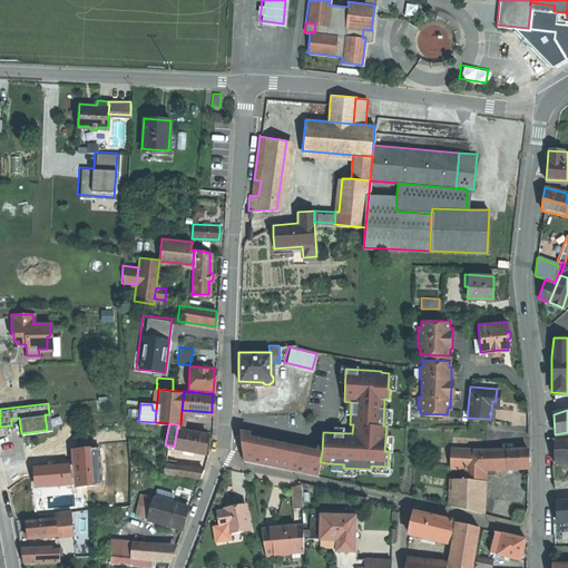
[(174,447),(203,452),(205,442),(206,433),(177,428),(174,447)]
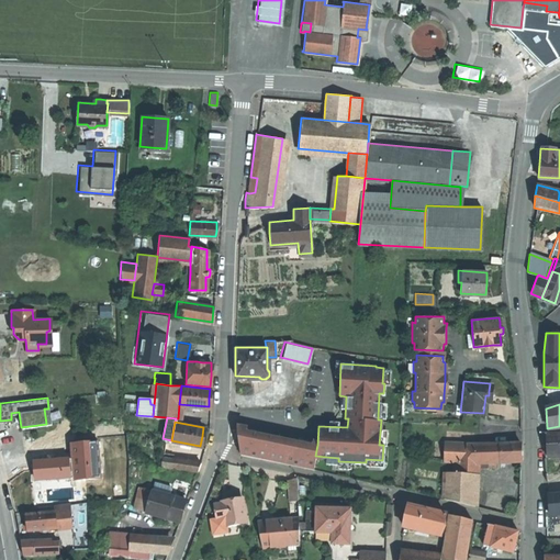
[(238,452),(313,468),(315,456),(317,445),(235,428),(238,452)]
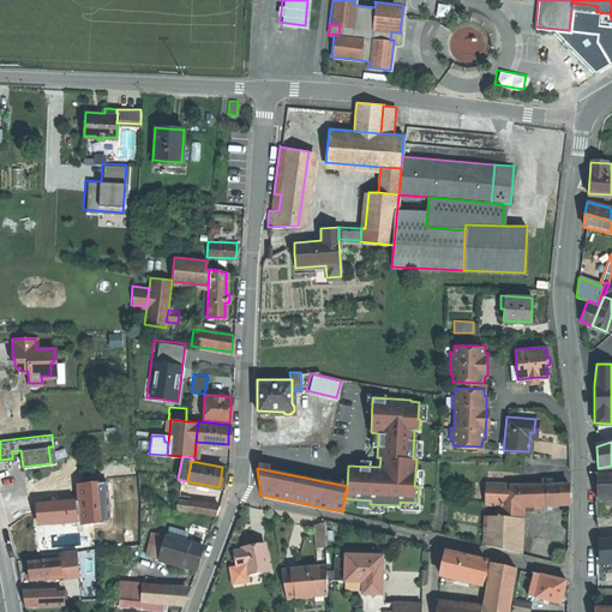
[(611,497),(611,472),(597,472),(597,486),(597,497),(611,497)]
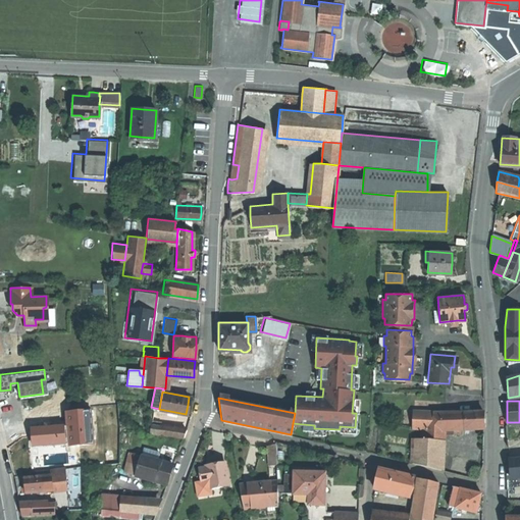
[(92,443),(89,409),(65,411),(66,424),(67,424),(68,433),(69,445),(92,443)]
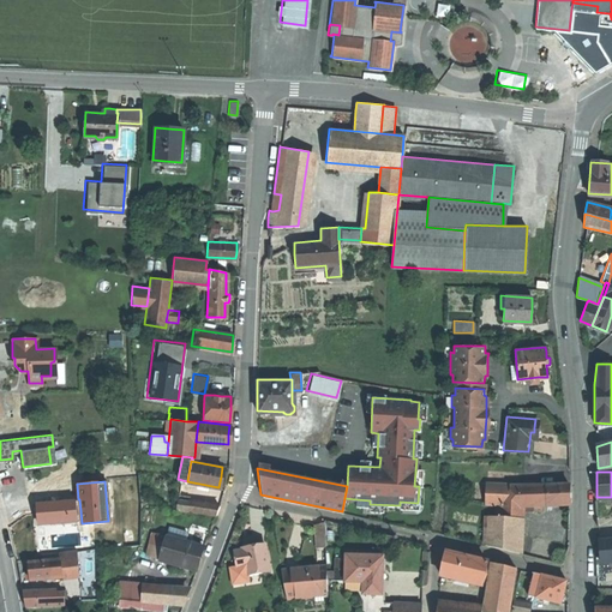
[(568,483),(519,485),(519,504),(541,504),(568,503),(568,493),(568,483)]
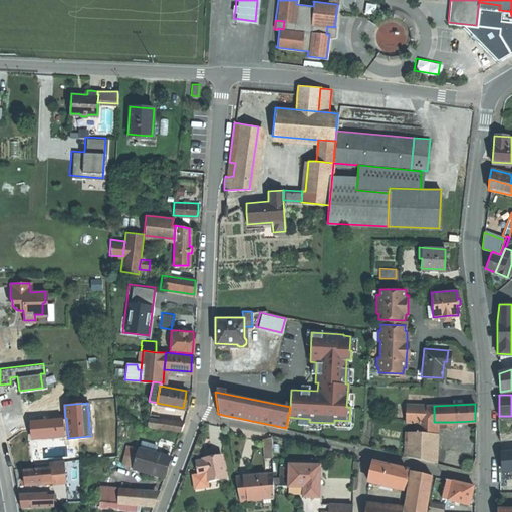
[(419,432),(434,432),(434,427),(434,422),(434,406),(431,406),(407,405),(406,420),(420,421),(419,432)]
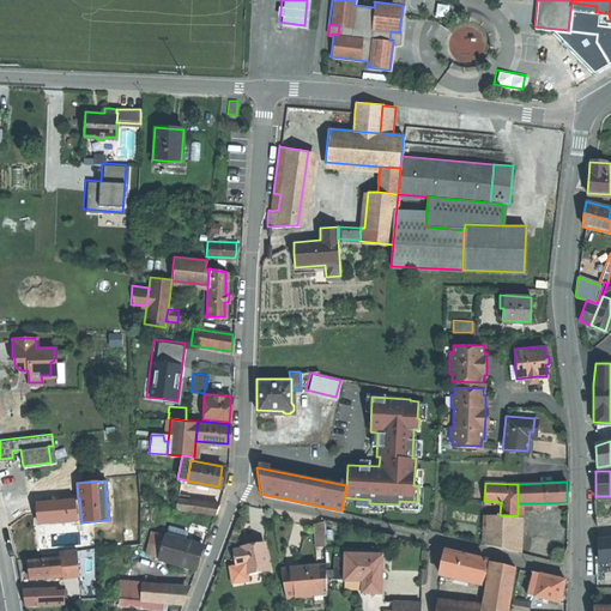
[(186,509),(187,498),(176,497),(175,508),(186,509)]
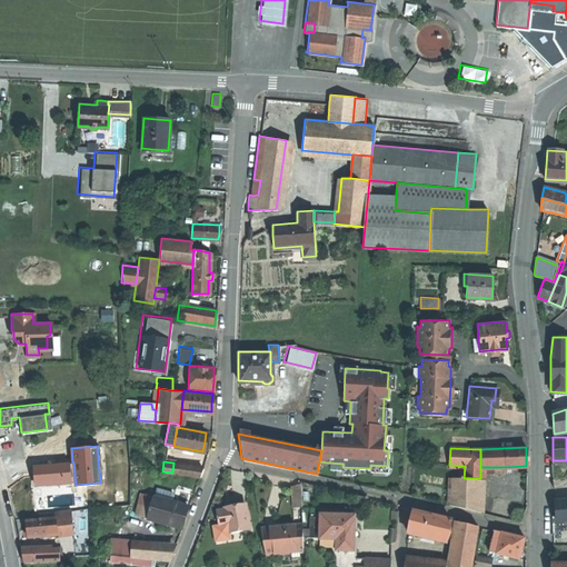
[(172,473),(199,476),(202,467),(173,463),(172,473)]
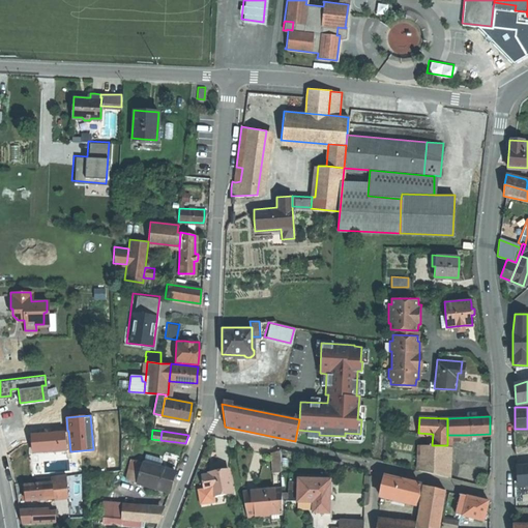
[(432,445),(418,444),(417,469),(446,476),(446,468),(449,468),(449,466),(447,465),(447,445),(432,445)]
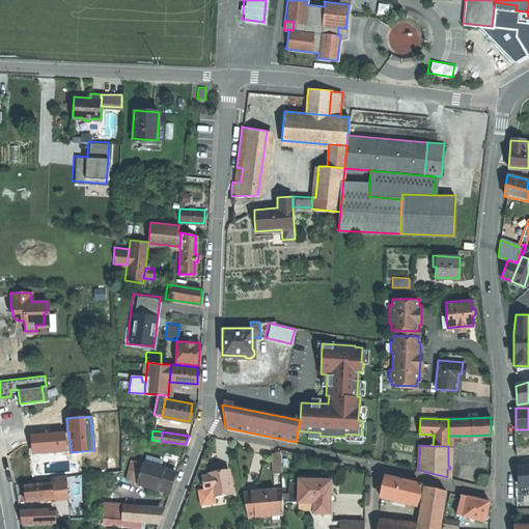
[(280,472),(279,451),(272,451),(273,472),(280,472)]
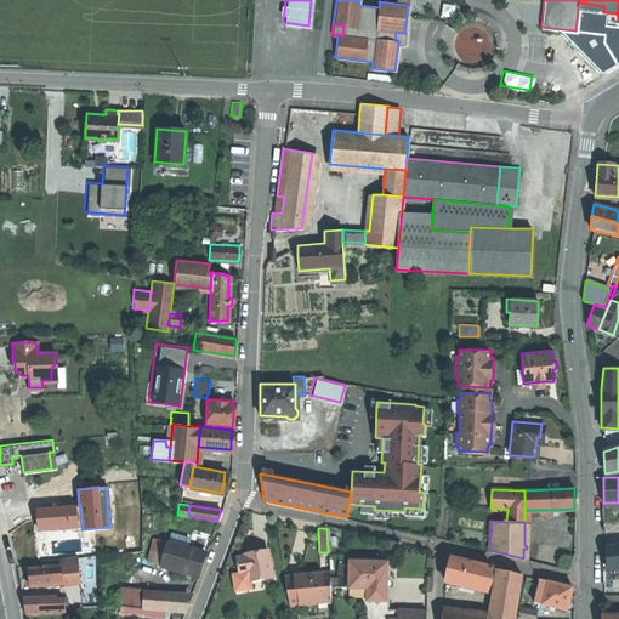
[(166,541),(186,546),(187,539),(186,537),(180,535),(179,533),(172,531),(169,533),(166,541)]
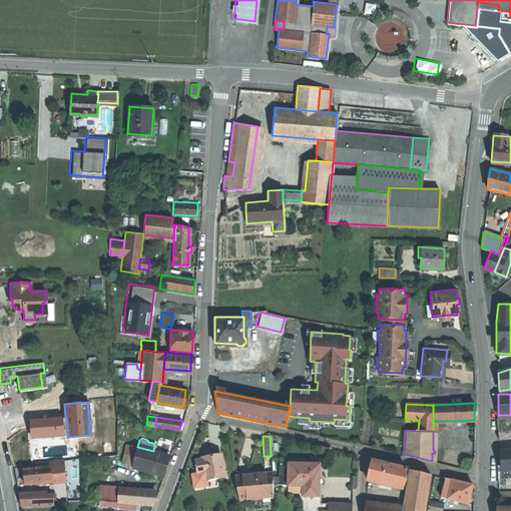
[(131,466),(162,475),(164,466),(168,456),(153,451),(137,447),(131,445),(130,448),(135,449),(131,466)]
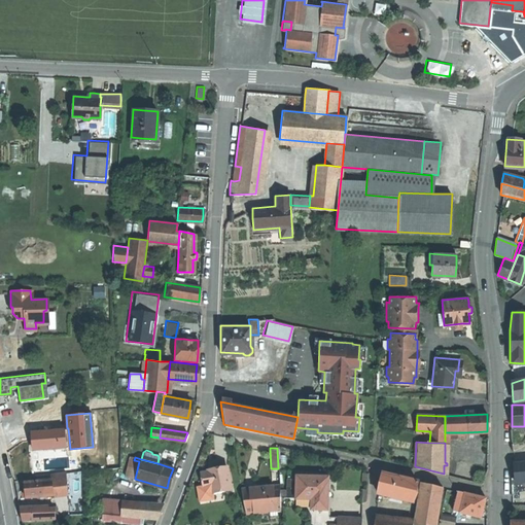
[(124,476),(135,479),(139,461),(134,460),(129,458),(124,476)]
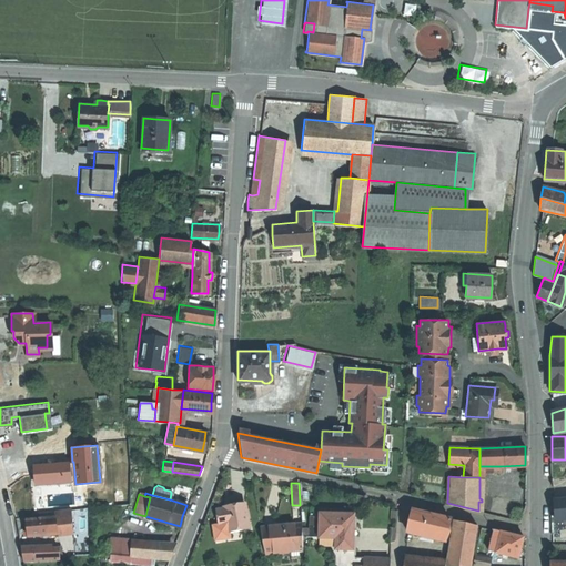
[(565,497),(552,498),(554,517),(565,516),(565,497)]
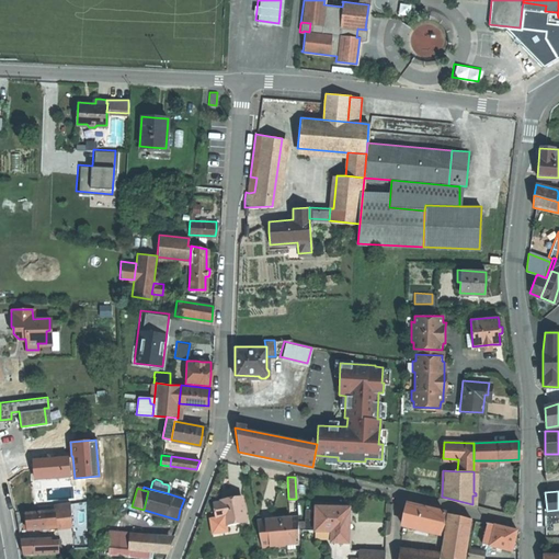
[(244,518),(241,497),(231,498),(231,497),(227,498),(227,501),(220,502),(220,501),(212,503),(214,516),(214,517),(223,516),(224,525),(226,524),(237,523),(237,520),(244,518)]
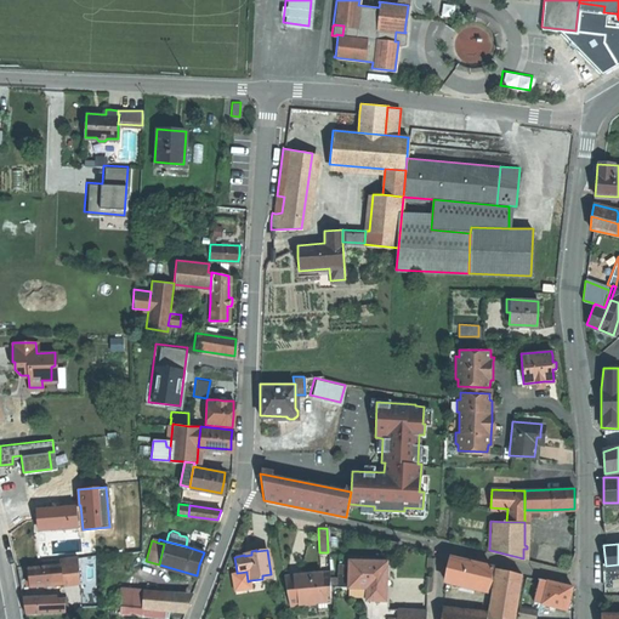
[(60,557),(62,583),(79,580),(77,556),(60,557)]
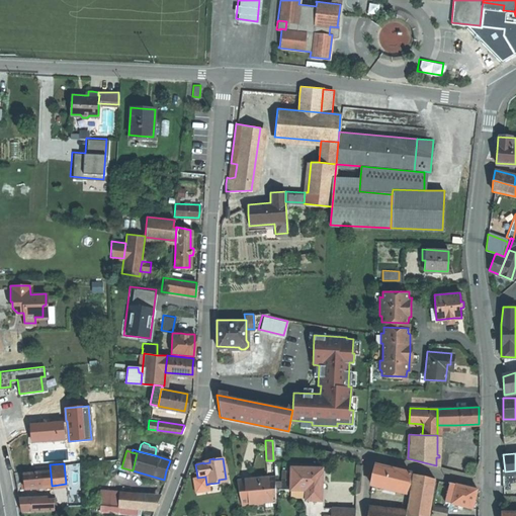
[(23,488),(52,486),(50,464),(43,465),(34,466),(35,471),(22,473),(23,481),(23,488)]
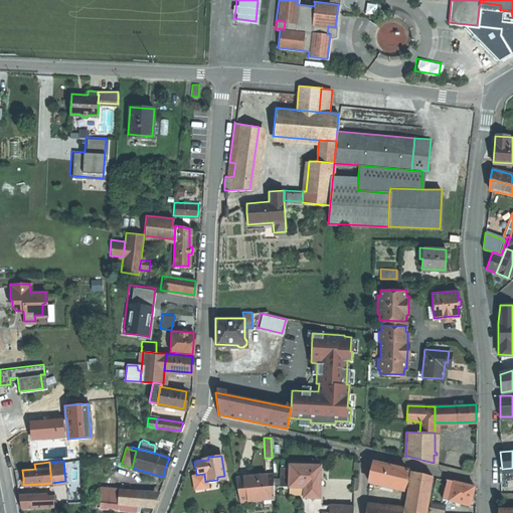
[(407,470),(373,462),(369,482),(403,490),(403,489),(407,470)]
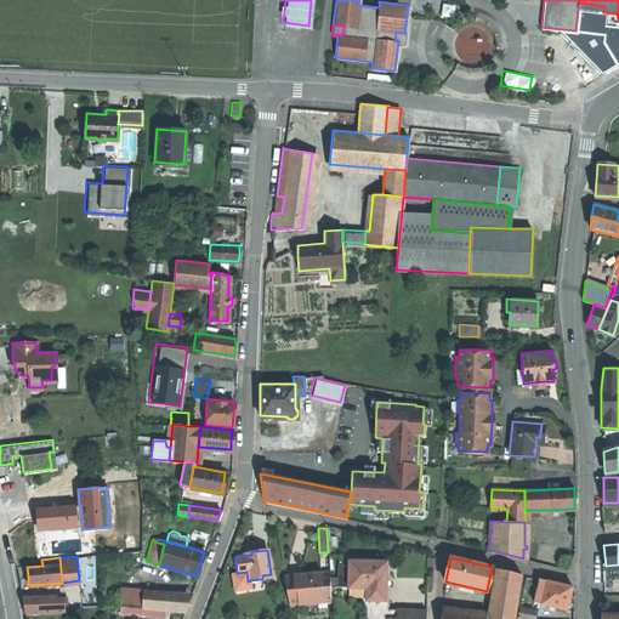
[(425,618),(426,611),(385,609),(385,590),(386,561),(350,560),(350,563),(348,586),(367,586),(365,600),(367,600),(365,618),(425,618)]
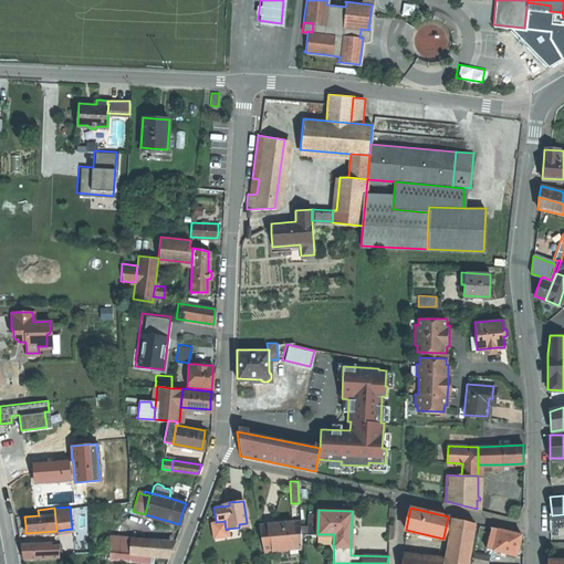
[(317,534),(319,513),(309,513),(307,525),(301,525),(300,533),(317,534)]
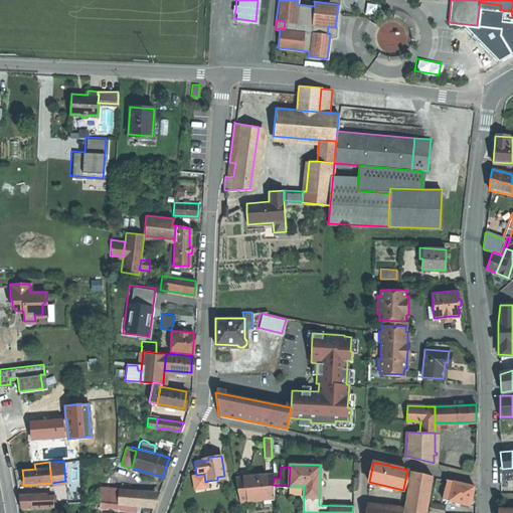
[(408,490),(411,472),(407,470),(403,489),(408,490)]
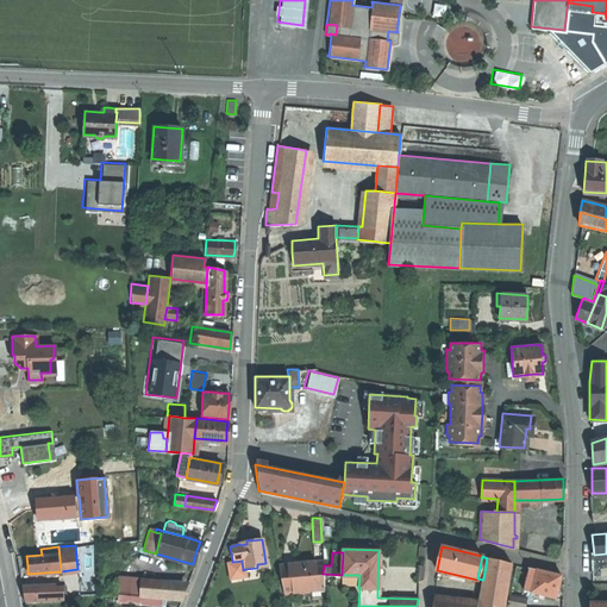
[(504,606),(512,563),(487,558),(483,580),(479,606),(481,606),(504,606)]
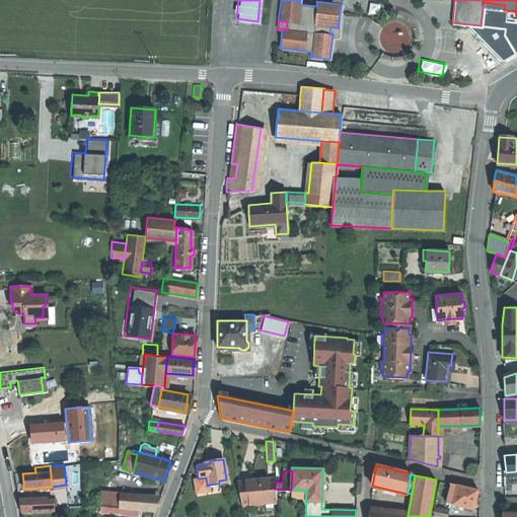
[(198,478),(198,477),(192,478),(195,493),(209,491),(209,485),(207,486),(206,477),(198,478)]
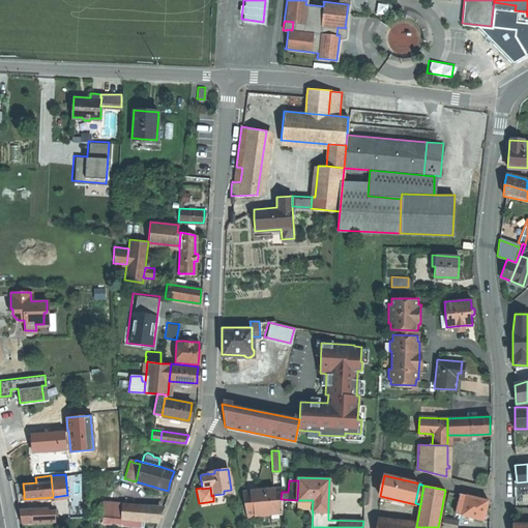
[(241,491),(245,516),(281,512),(281,488),(263,489),(241,491)]
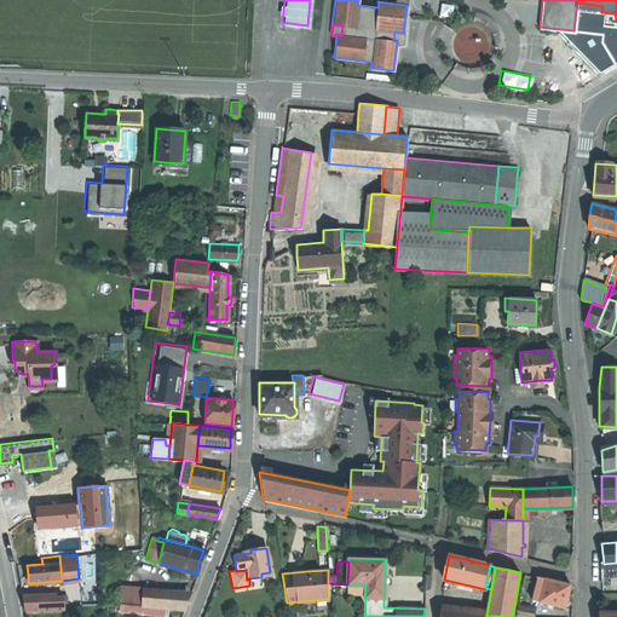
[(569,586),(538,577),(532,599),(564,607),(566,597),(569,586)]
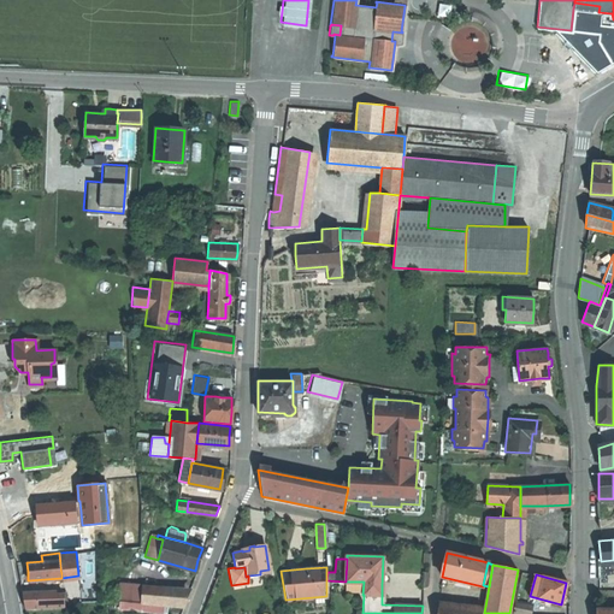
[(142,602),(143,589),(123,588),(122,601),(142,602)]
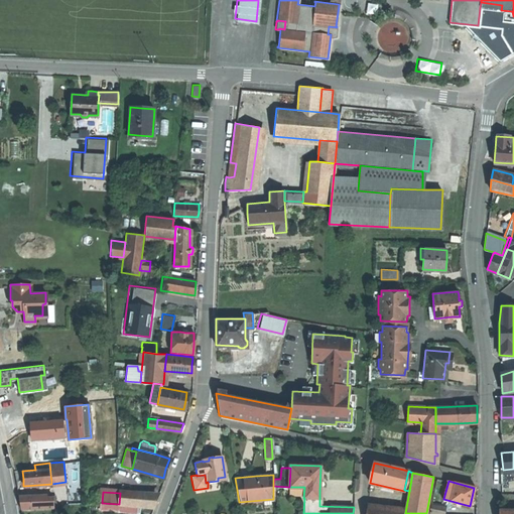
[(152,507),(156,496),(120,493),(119,504),(152,507)]
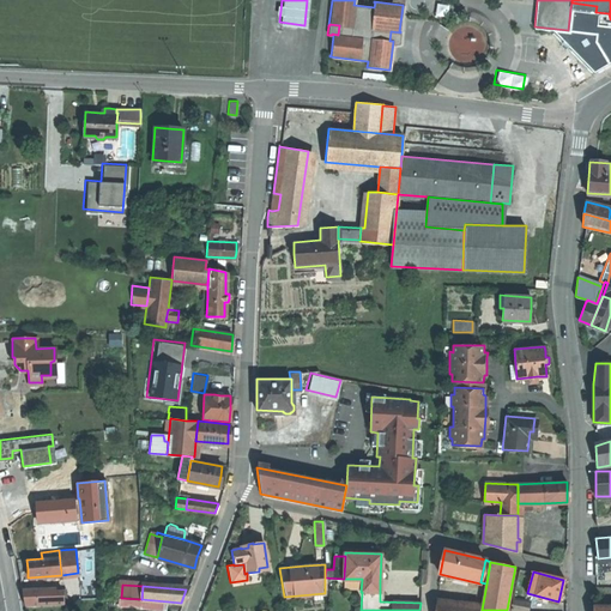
[(54,591),(23,593),(23,605),(55,604),(54,591)]
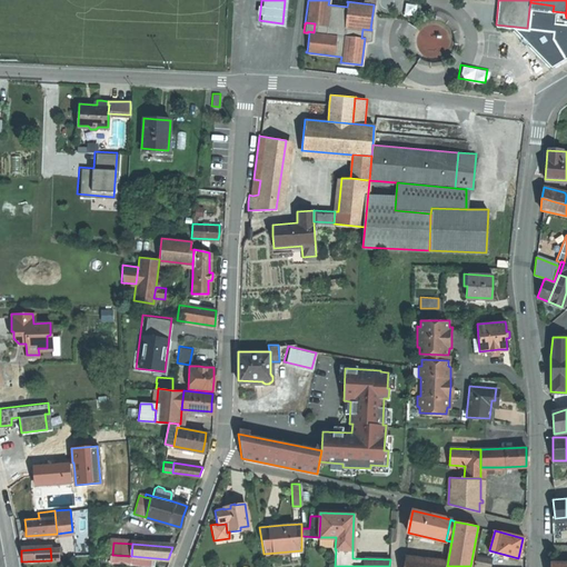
[(489,566),(491,557),(475,555),(473,566),(478,566),(489,566)]
